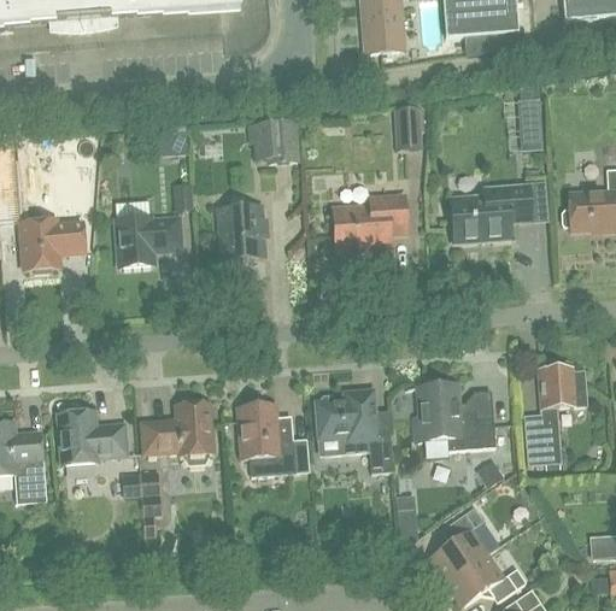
[(0,0),(0,24),(241,6),(240,0),(0,0)]
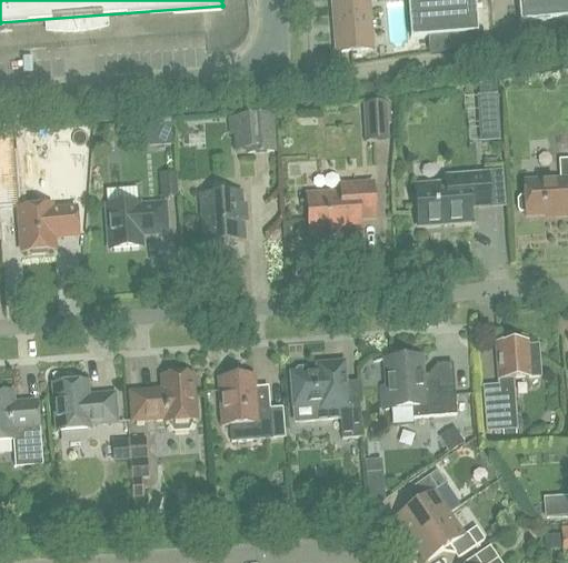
[(332,0),(337,48),(374,46),(369,0),(332,0)]
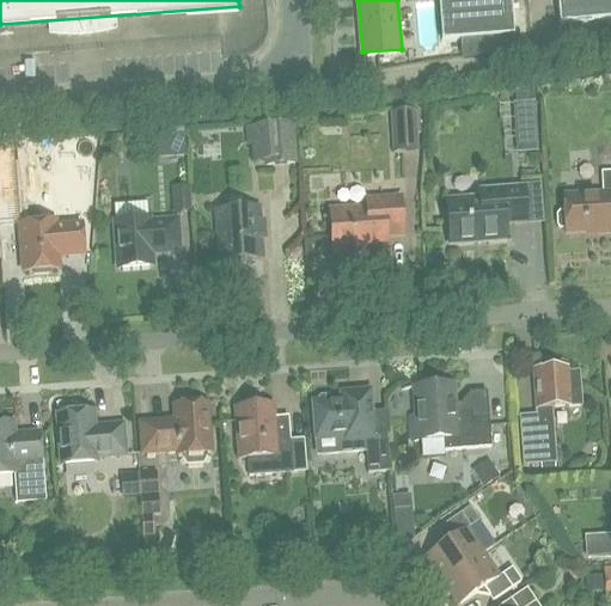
[(439,0),(443,36),(459,36),(502,32),(514,31),(511,0),(439,0)]
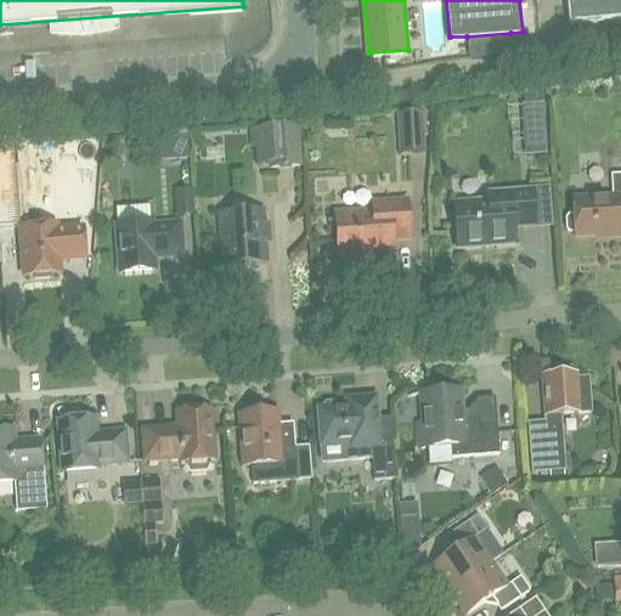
[(568,0),(569,18),(620,13),(620,0),(568,0)]
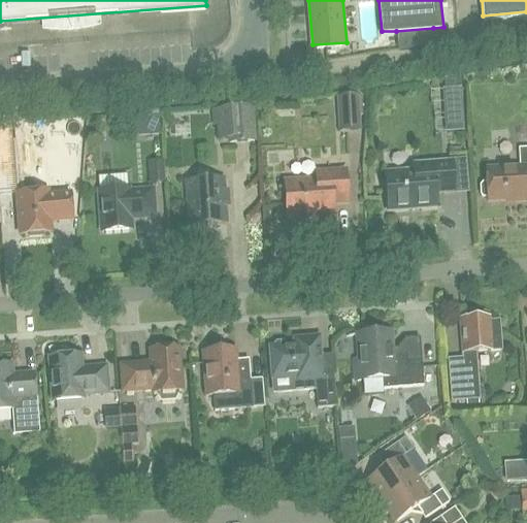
[(433,28),(396,31),(398,45),(434,39),(433,28)]
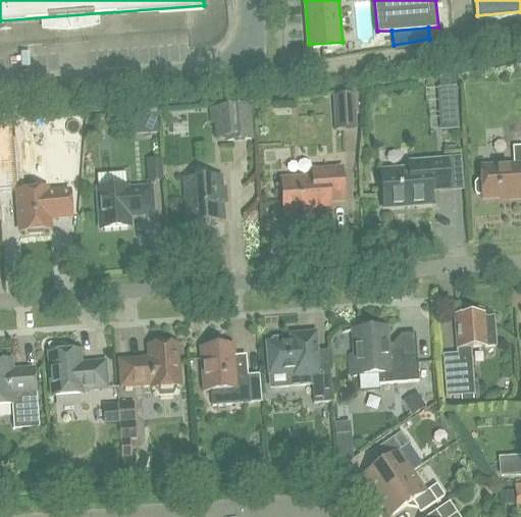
[(336,109),(356,108),(355,91),(335,93),(336,109)]
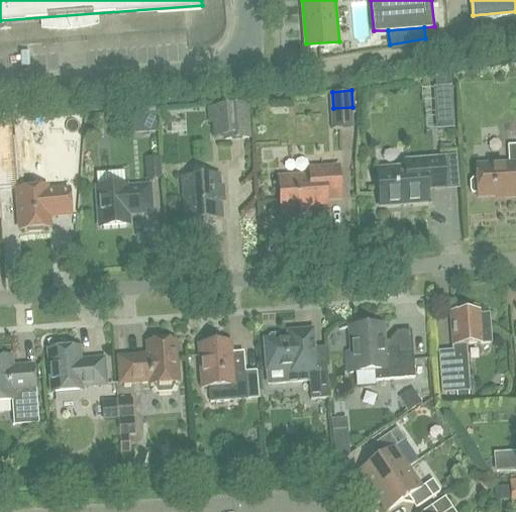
[(214,132),(225,131),(225,135),(249,133),(247,101),(208,104),(209,117),(212,117),(214,132)]
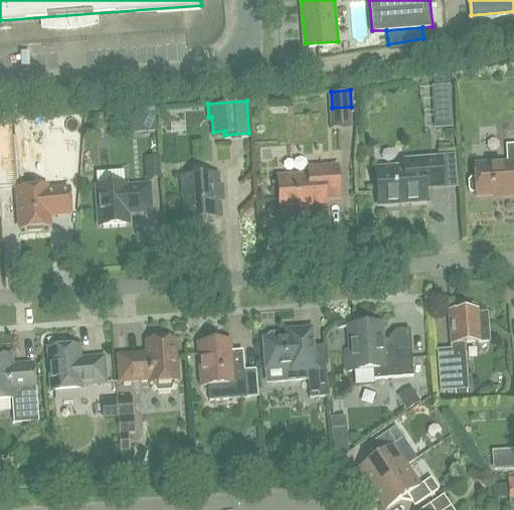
[(404,163),(376,165),(379,201),(426,197),(425,184),(444,182),(442,154),(403,157),(404,163)]
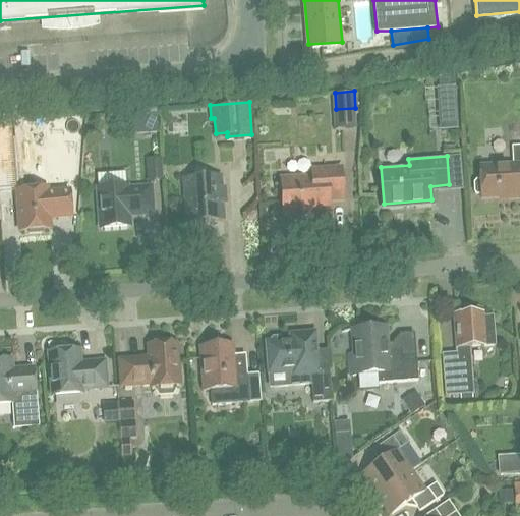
[(474,187),(477,190),(482,190),(482,194),(510,193),(510,195),(519,194),(519,160),(481,163),(481,175),(476,176),(474,178),(474,187)]
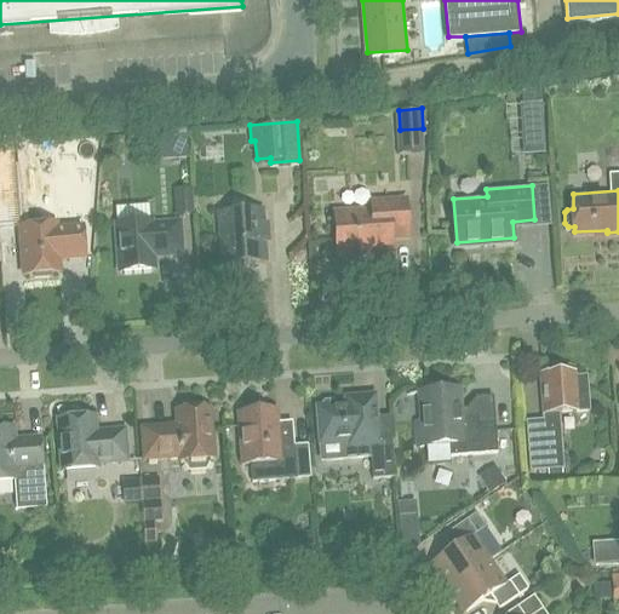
[(336,208),(338,252),(394,250),(393,234),(410,233),(407,196),(372,198),(372,206),(336,208)]
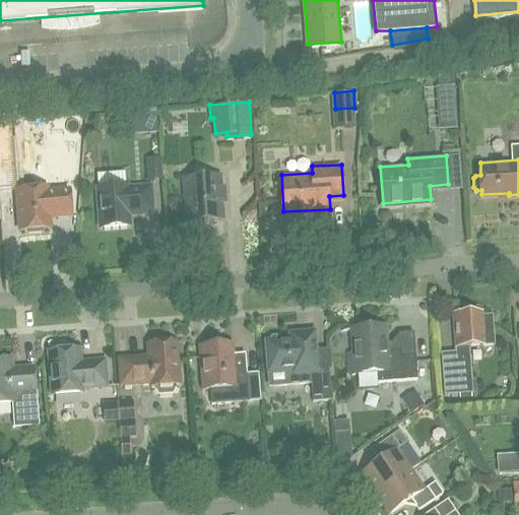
[(222,199),(225,199),(224,184),(221,184),(220,174),(183,176),(185,218),(223,216),(222,199)]
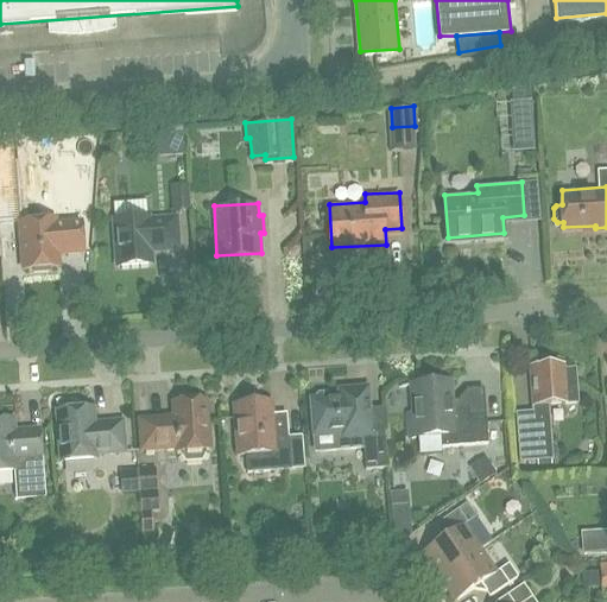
[(177,214),(150,216),(150,213),(115,214),(119,261),(152,260),(152,244),(160,242),(162,246),(179,245),(177,214)]
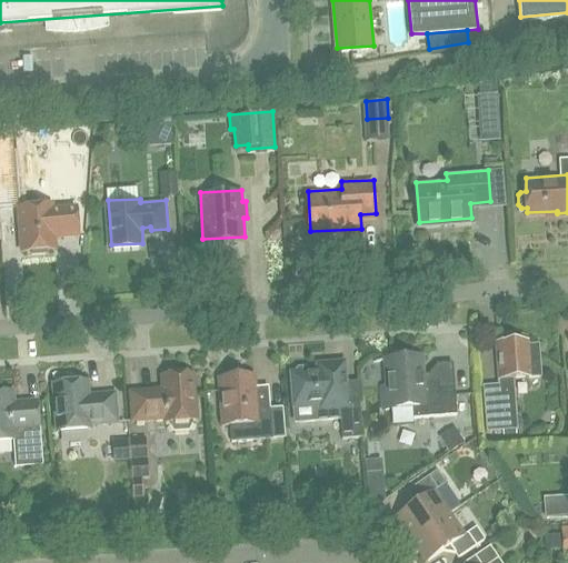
[(52,201),(19,204),(22,249),(30,248),(32,251),(47,250),(49,247),(56,245),(55,233),(79,231),(77,203),(52,205),(52,201)]
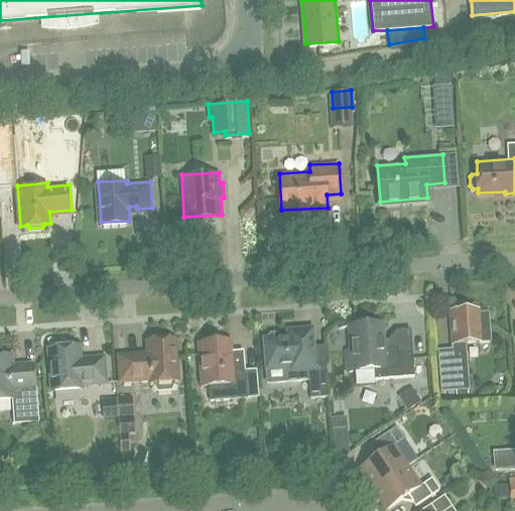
[(454,346),(438,347),(441,388),(469,386),(466,340),(491,338),(489,309),(478,310),(478,305),(452,307),(454,346)]
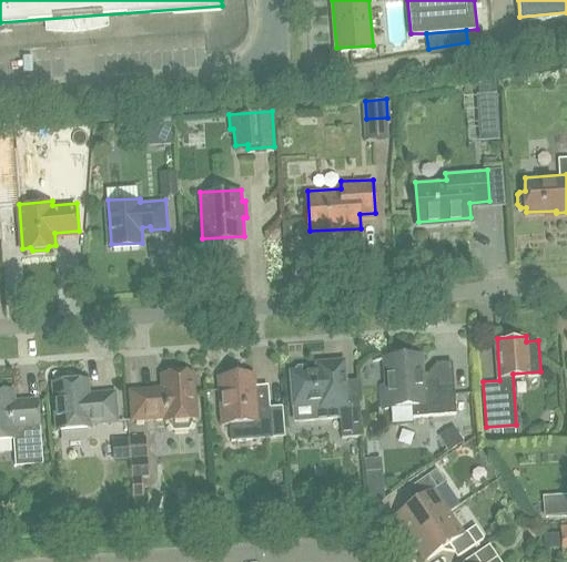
[(404,353),(373,355),(373,357),(387,356),(390,381),(382,382),(383,405),(412,402),(413,414),(456,410),(454,377),(453,377),(453,381),(438,382),(438,378),(426,379),(423,376),(421,351),(417,348),(407,349),(404,353)]
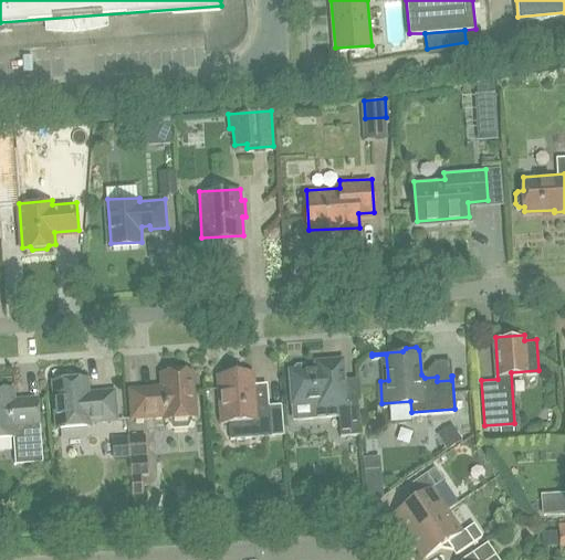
[(341,433),(361,431),(358,395),(346,395),(343,356),(323,358),(323,365),(309,366),(305,362),(297,362),(294,367),(290,367),(292,401),(313,399),(314,414),(339,412),(341,433)]
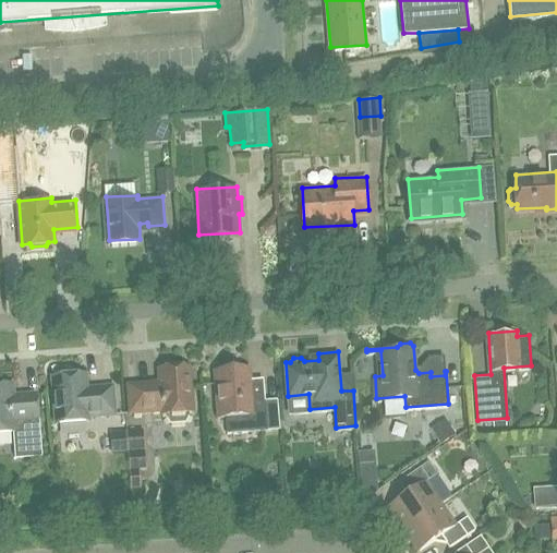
[(148,380),(128,381),(130,410),(162,407),(162,411),(168,410),(168,415),(171,419),(185,418),(189,412),(188,409),(193,408),(190,363),(158,365),(159,379),(156,380),(150,383),(148,380)]
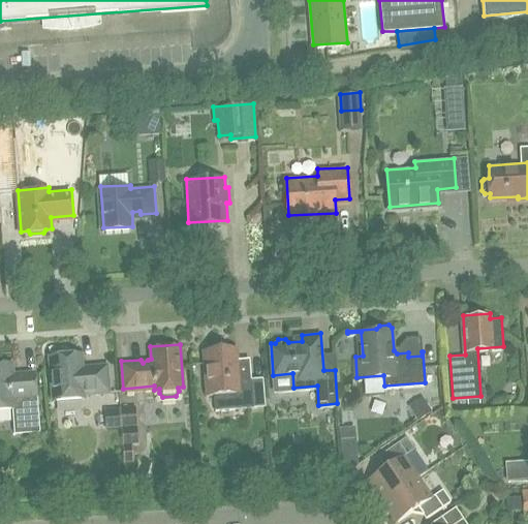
[(204,348),(207,392),(214,392),(215,407),(254,404),(251,376),(239,377),(237,345),(204,348)]
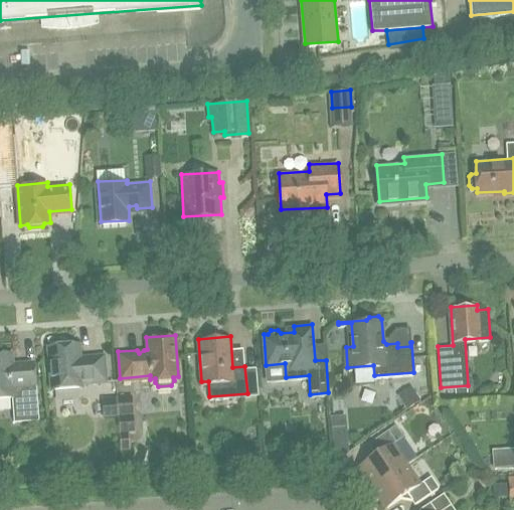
[(78,342),(49,345),(52,386),(82,384),(81,381),(106,379),(104,353),(88,354),(88,356),(80,357),(78,342)]
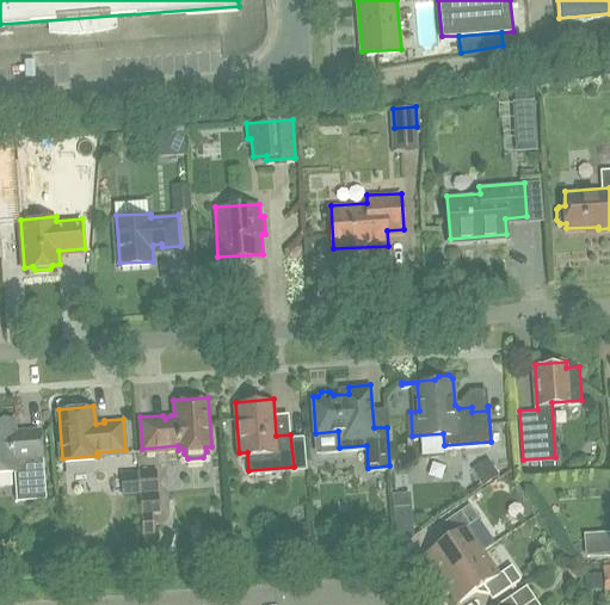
[(0,469),(17,468),(18,497),(45,494),(39,427),(24,428),(24,431),(16,432),(14,417),(0,418),(0,469)]
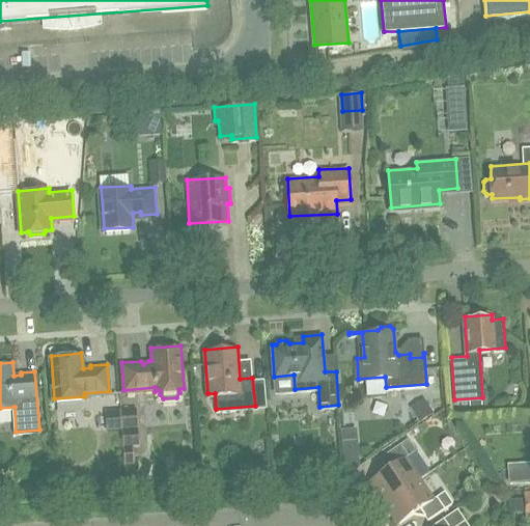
[(439,422),(443,438),(461,435),(456,418),(439,422)]
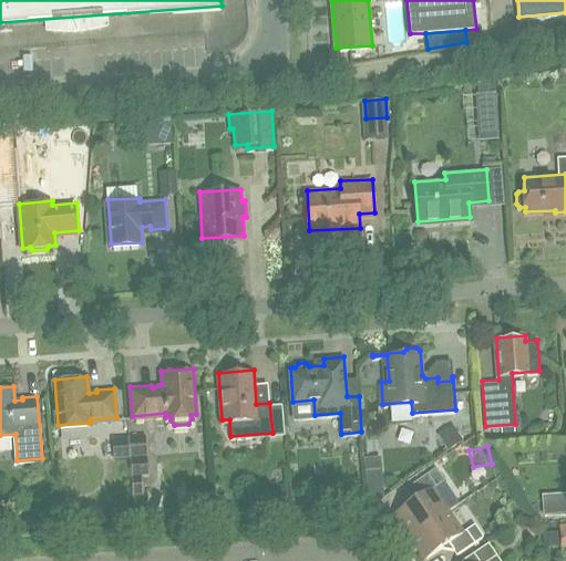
[(147,454),(130,455),(131,473),(148,471),(147,454)]
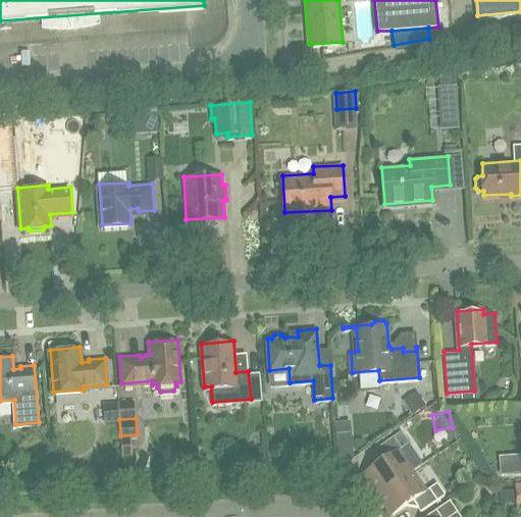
[(394,433),(402,445),(409,440),(402,428),(394,433)]
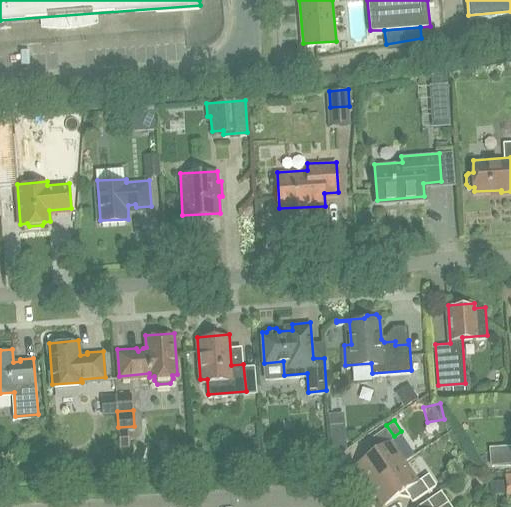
[(128,427),(119,428),(120,444),(129,444),(128,427)]
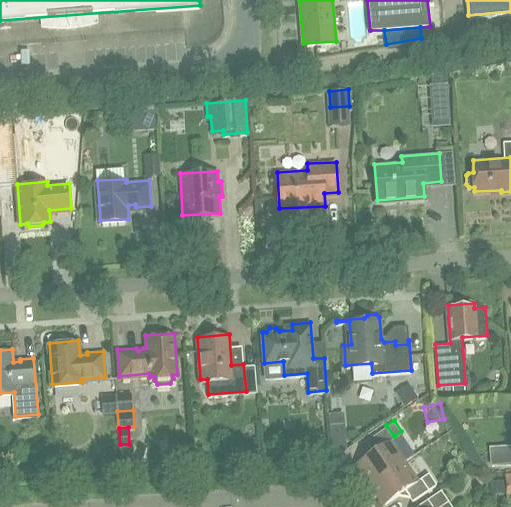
[(371,481),(403,459),(389,439),(357,460),(371,481)]
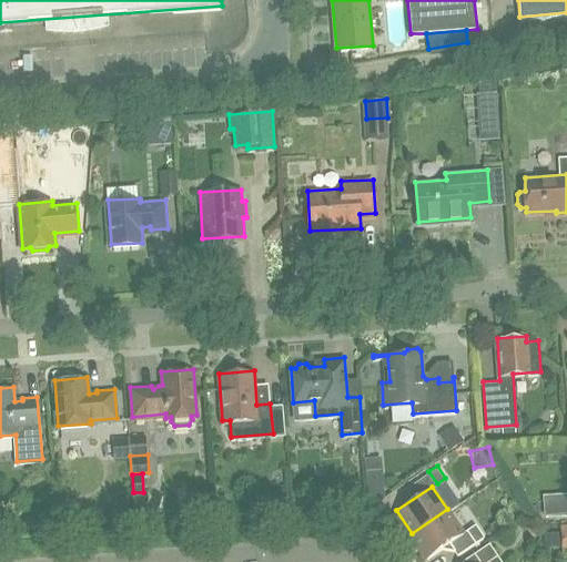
[(447,509),(412,533),(427,555),(449,541),(457,553),(484,534),(476,522),(463,531),(447,509)]
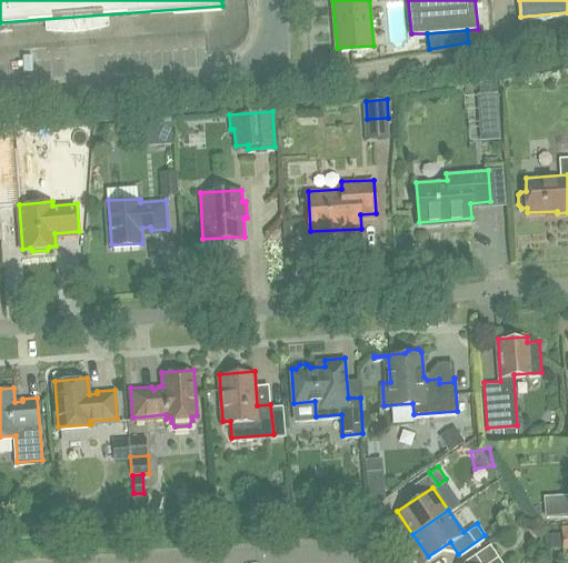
[(465,562),(504,562),(490,542),(464,561),(465,562)]
